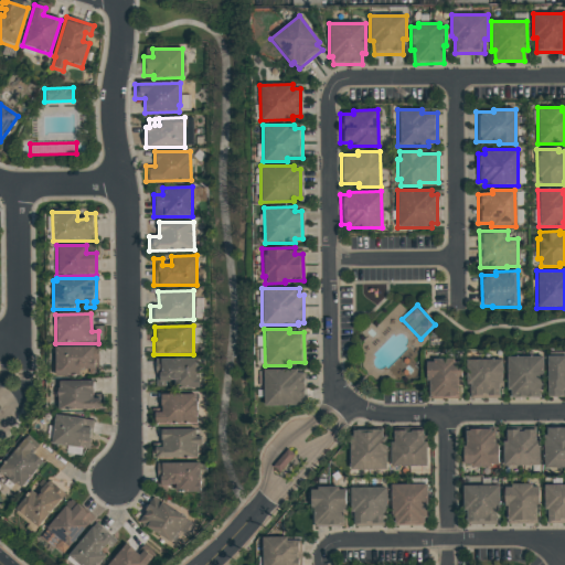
[(53,348),(96,347),(97,375),(54,377),(53,348)]
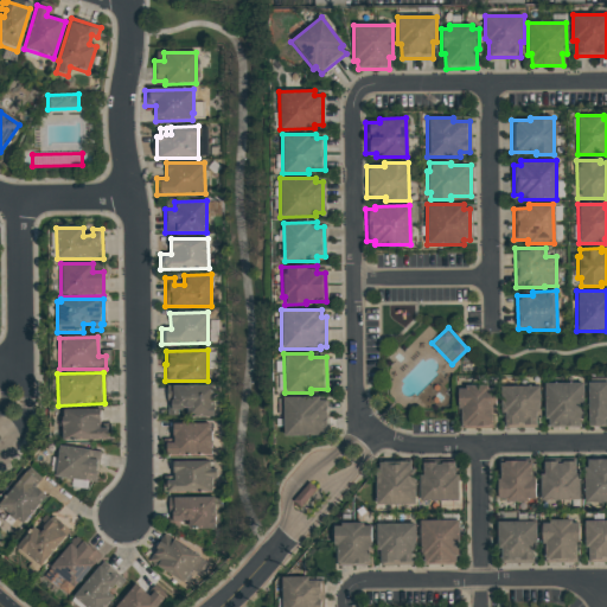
[(543,420),(543,384),(582,383),(583,417),(579,419),(579,427),(548,428),(548,420),(543,420)]
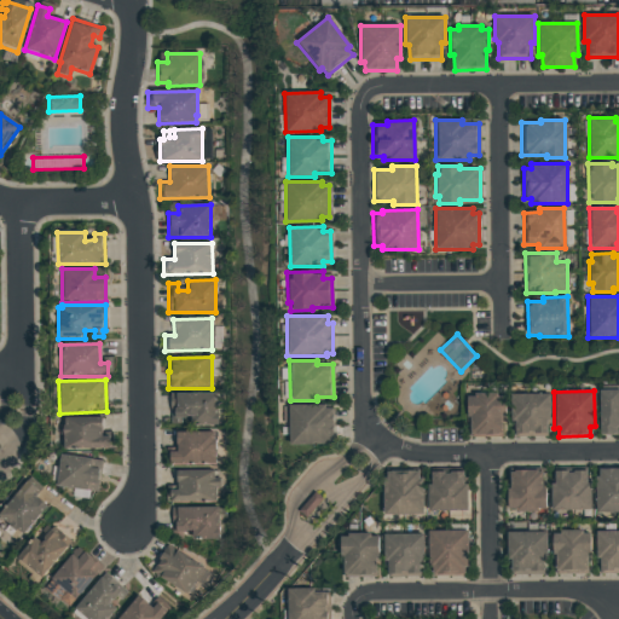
[(618,427),(617,427),(617,435),(599,435),(599,392),(618,391),(618,427)]
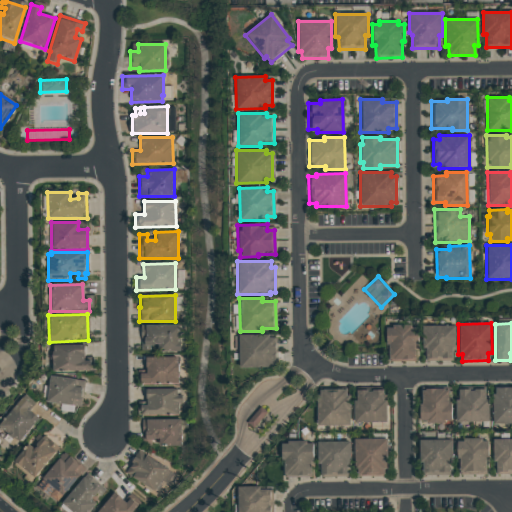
[(159,352),(159,346),(152,346),(152,351),(141,351),(140,340),(139,340),(139,326),(178,325),(178,352),(159,352)]
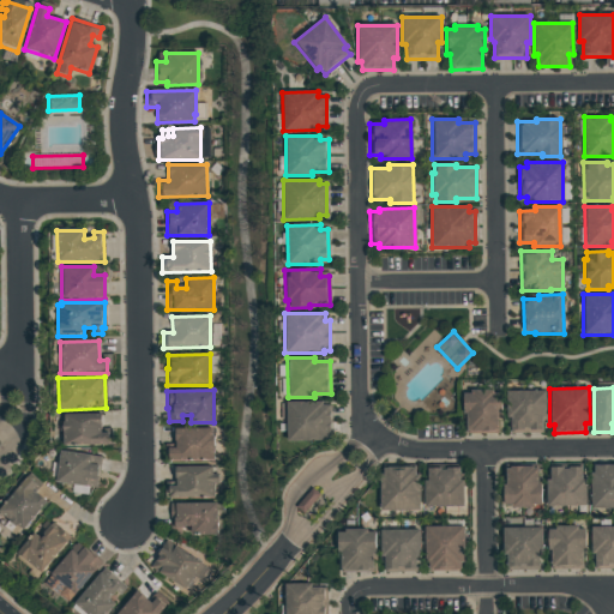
[(463,417),(462,395),(469,393),(469,391),(492,390),(492,393),(499,393),(500,417),(497,417),(497,433),(467,433),(465,417),(463,417)]
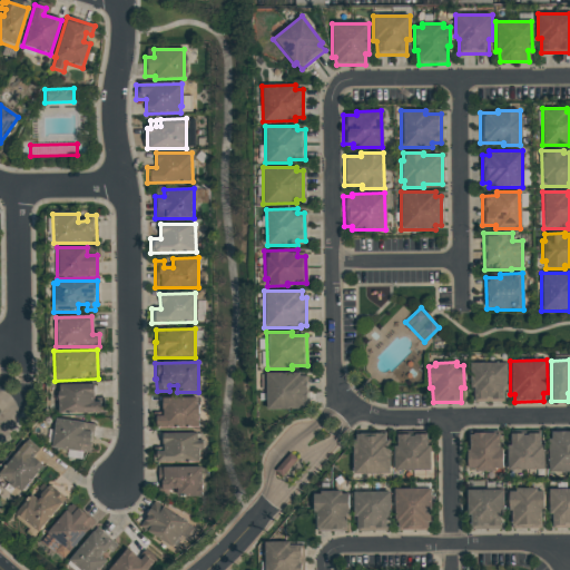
[(470,389),(469,364),(505,363),(505,387),(502,387),(503,402),(473,402),(473,389),(470,389)]
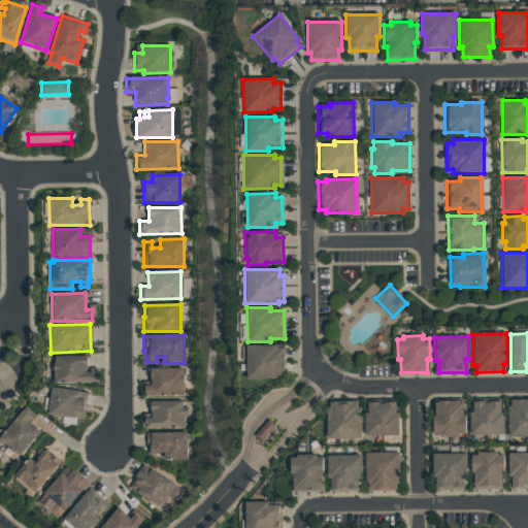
[(277,380),(245,380),(244,345),(276,345),(276,349),(284,349),(284,376),(277,376),(277,380)]
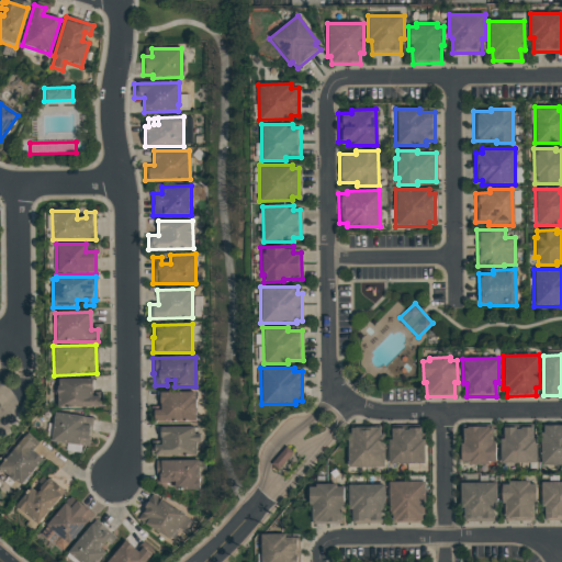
[(56,390),(57,390),(57,380),(91,380),(91,395),(103,395),(103,407),(56,408),(56,390)]
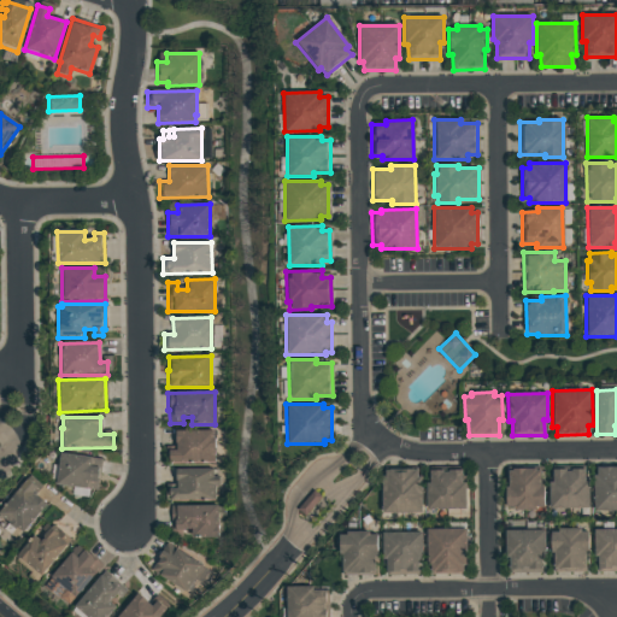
[(168,433),(213,432),(213,463),(169,463),(168,433)]
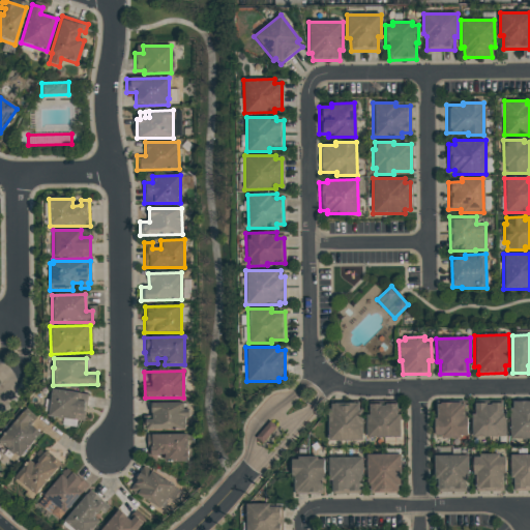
[(51,390),(86,395),(83,422),(47,417),(51,390)]
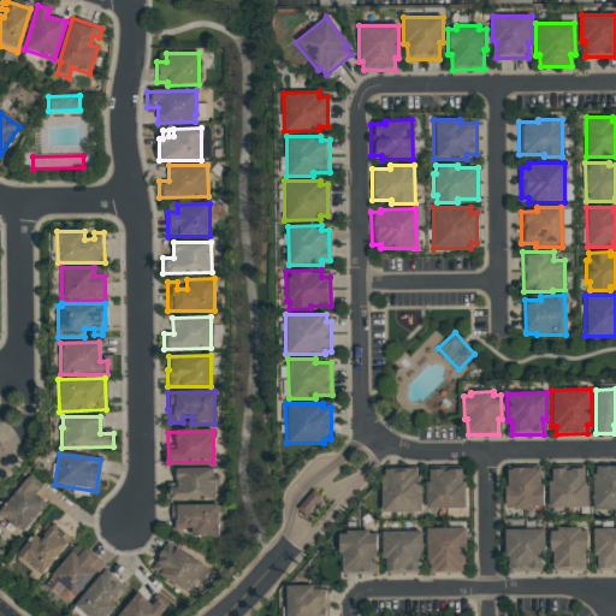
[(615,510),(592,510),(591,475),(594,475),(594,467),(615,466),(615,510)]
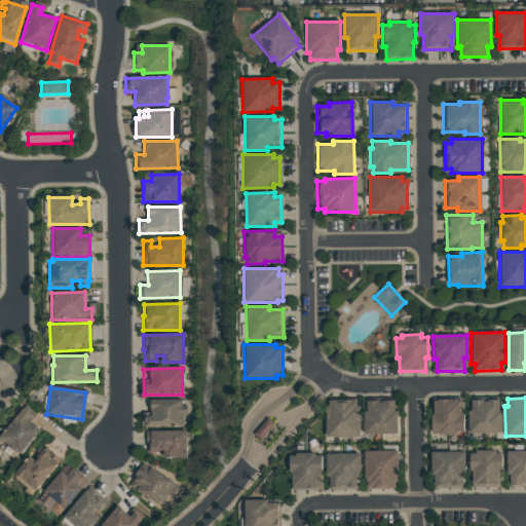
[(185,400),(185,426),(145,427),(144,401),(185,400)]
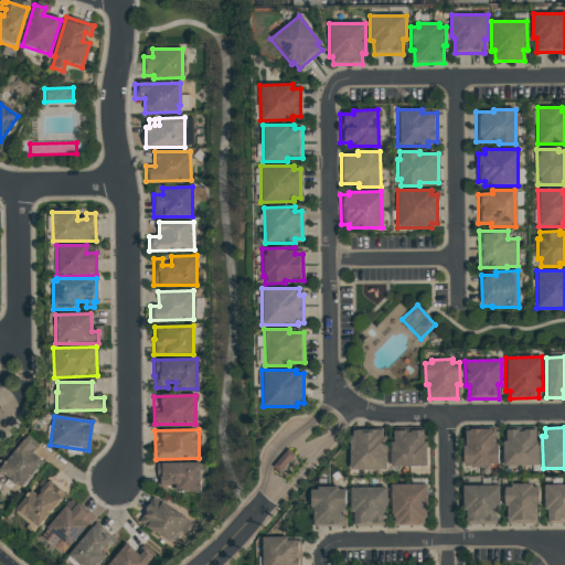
[(541,441),(541,465),(502,466),(502,443),(504,443),(504,430),(535,429),(535,441),(541,441)]
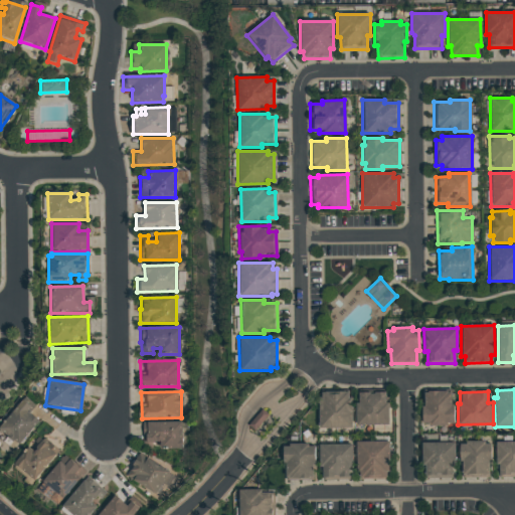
[(388,402),(388,425),(355,425),(354,403),(357,403),(357,393),(385,392),(385,403),(388,402)]
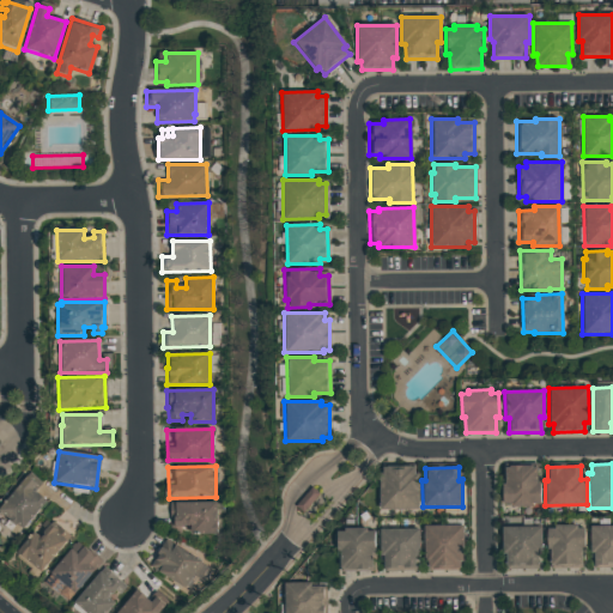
[(539,484),(540,507),(502,507),(502,485),(504,485),(504,468),(536,467),(536,484),(539,484)]
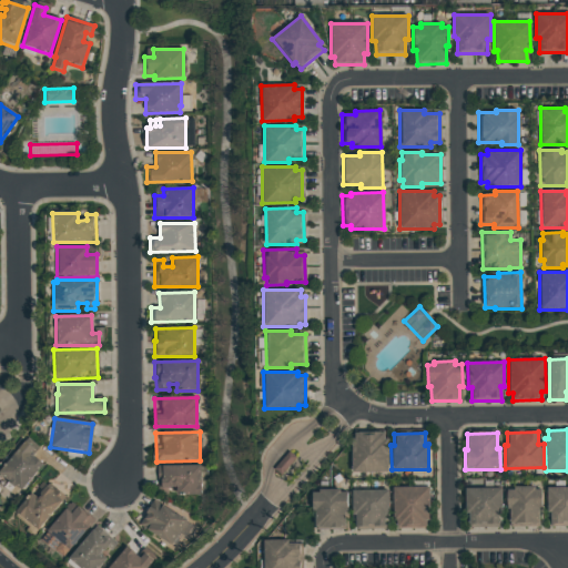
[(386,440),(387,473),(351,473),(351,440),(353,440),(353,434),(383,434),(383,440),(386,440)]
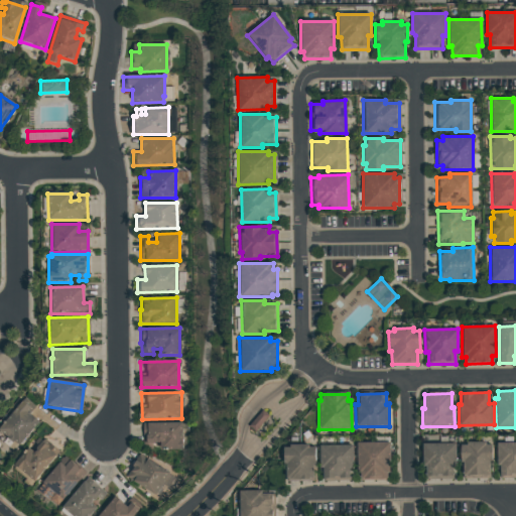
[(0,425),(21,400),(29,408),(26,412),(38,422),(18,445),(15,442),(14,444),(0,431),(0,425)]
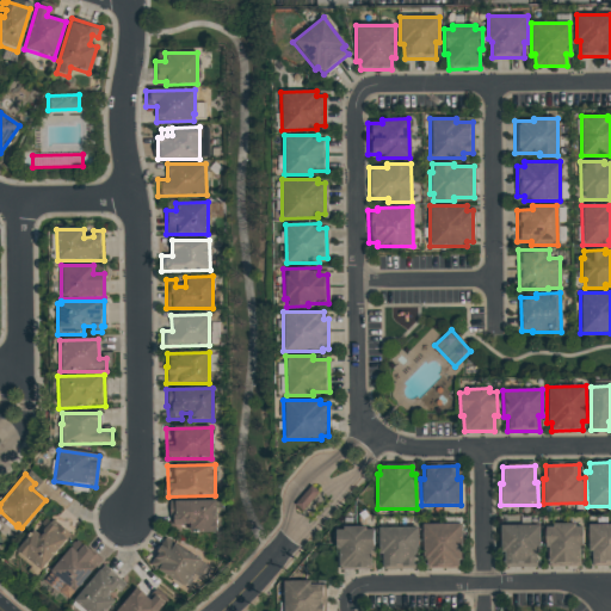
[(294,505),(309,486),(318,493),(301,512),(294,505)]
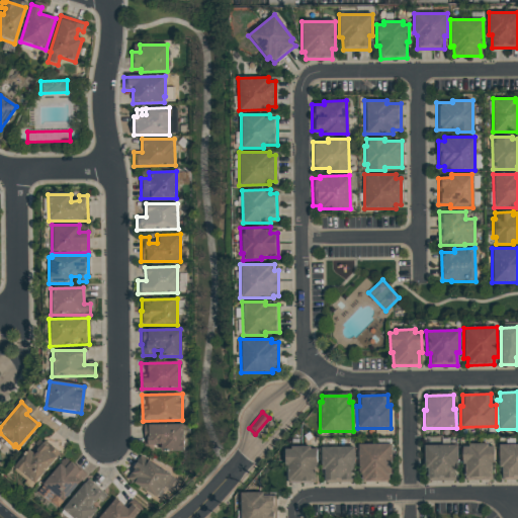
[(163,449),(163,445),(154,445),(154,449),(146,450),(146,437),(144,437),(143,425),(182,424),(183,449),(163,449)]
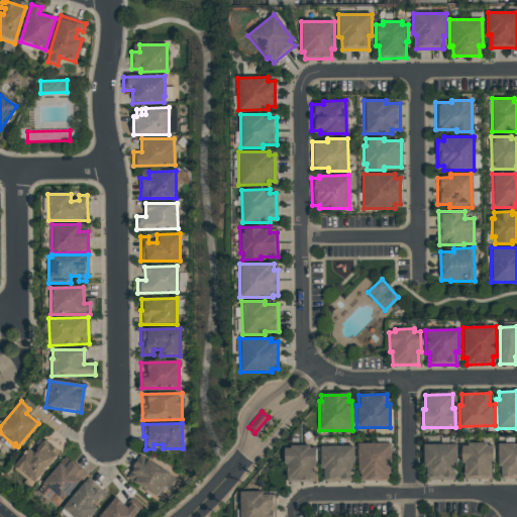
[(38,439),(43,443),(45,441),(60,452),(34,485),(12,467),(26,448),(31,453),(38,445),(35,442),(38,439)]
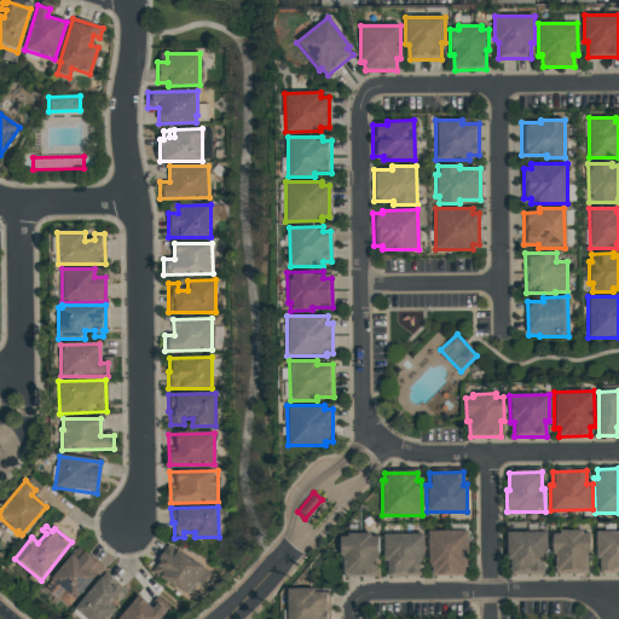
[(428,568),(427,532),(466,531),(467,567),(463,567),(463,576),(433,577),(433,568),(428,568)]
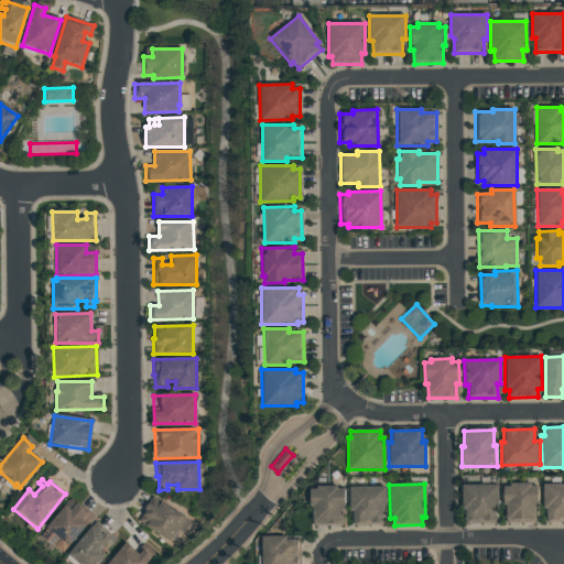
[(502,508),(501,488),(509,487),(509,485),(530,484),(530,487),(537,487),(538,506),(534,506),(535,523),(506,524),(506,508),(502,508)]
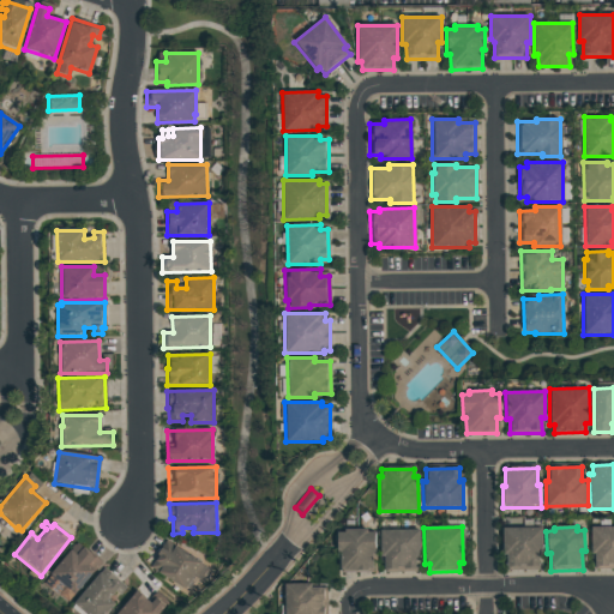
[(501,559),(501,529),(541,528),(541,559),(539,559),(539,570),(506,571),(505,559),(501,559)]
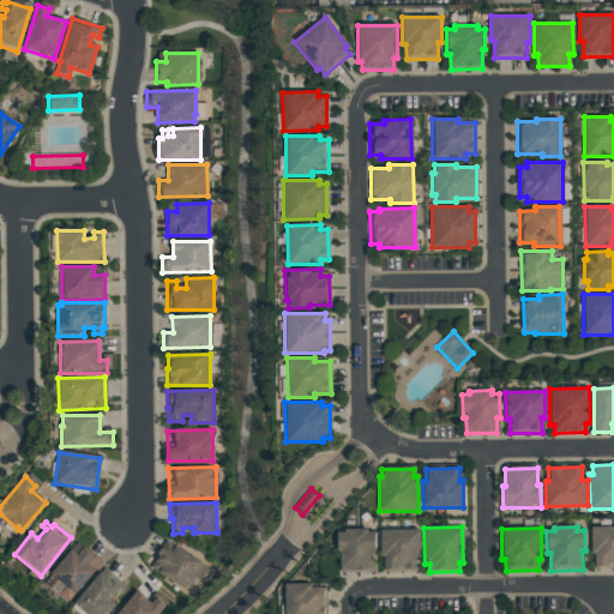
[(594,558),(593,528),(613,528),(613,569),(600,570),(600,558),(594,558)]
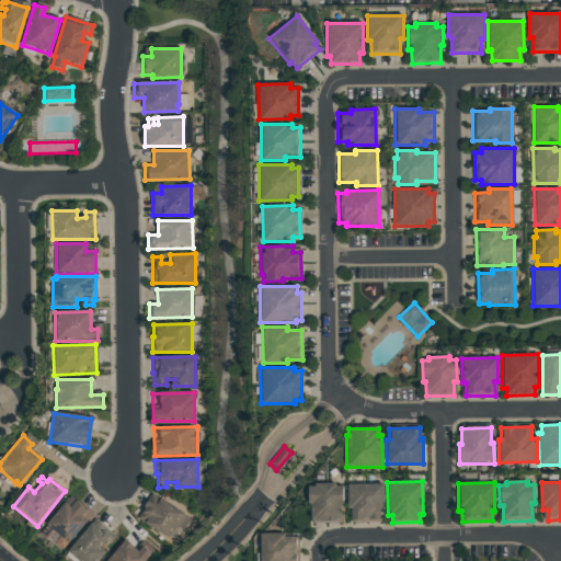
[(307,510),(307,488),(313,488),(313,484),(334,483),(334,487),(341,487),(342,510),(340,510),(340,524),(310,524),(310,510),(307,510)]
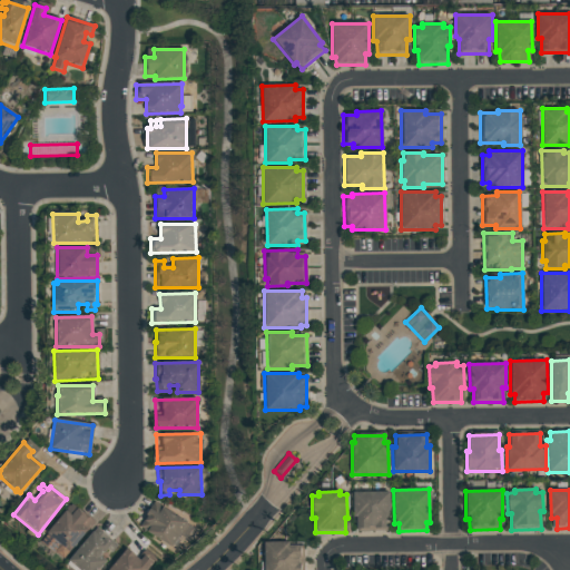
[(352,522),(352,493),(389,493),(389,521),(385,521),(386,529),(356,529),(356,522),(352,522)]
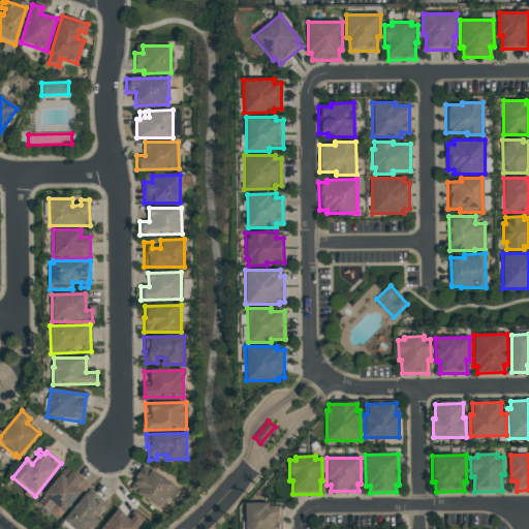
[(143,465),(174,485),(158,508),(128,489),(143,465)]
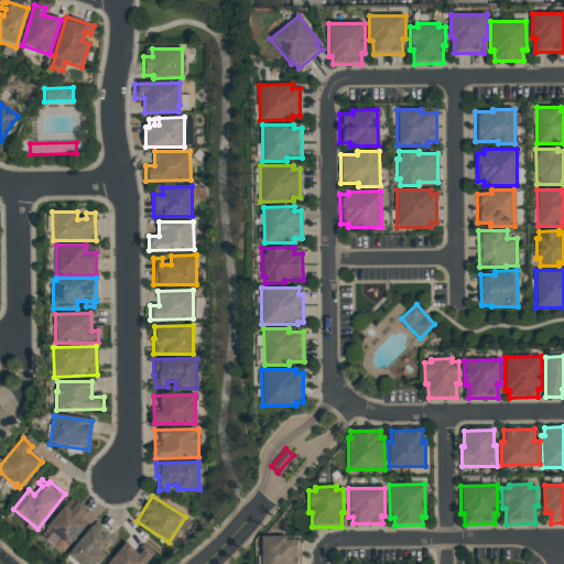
[(71,497),(94,517),(68,546),(45,528),(71,497)]
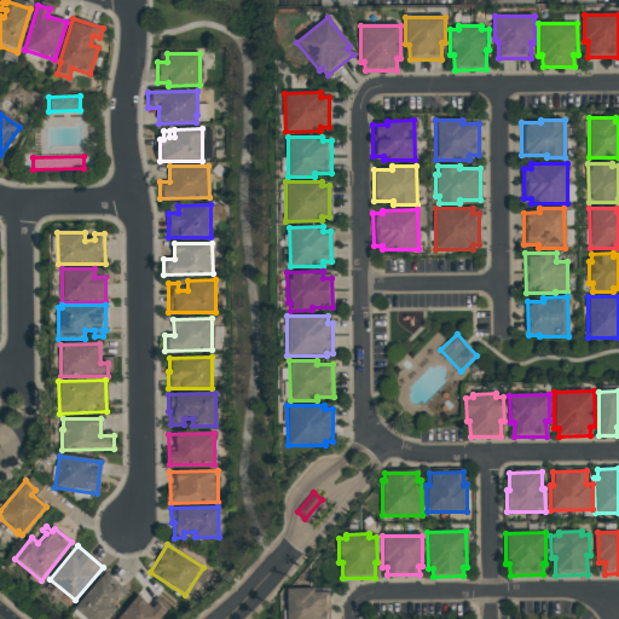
[(104,572),(127,593),(121,601),(117,597),(110,606),(115,609),(106,618),(84,618),(73,609),(104,572)]
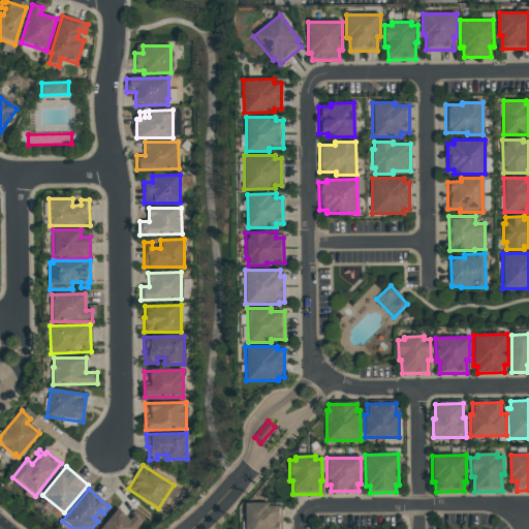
[(244,528),(244,504),(268,503),(268,506),(281,506),(281,528),(244,528)]
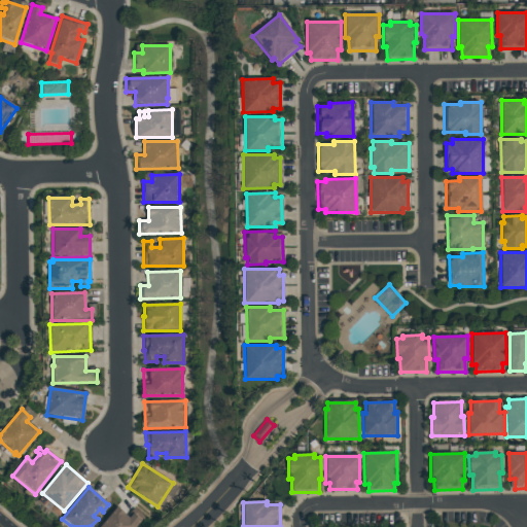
[(99,526),(116,507),(129,518),(132,513),(139,519),(141,516),(144,519),(143,520),(145,522),(140,526),(99,526)]
